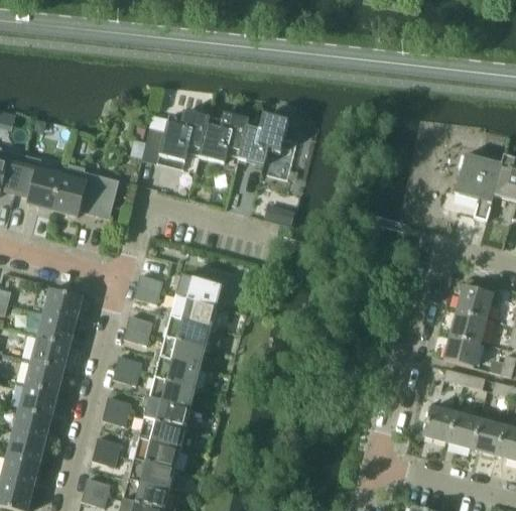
[(188,144),(201,147),(209,116),(183,110),(181,118),(168,114),(158,153),(184,160),(188,144)]
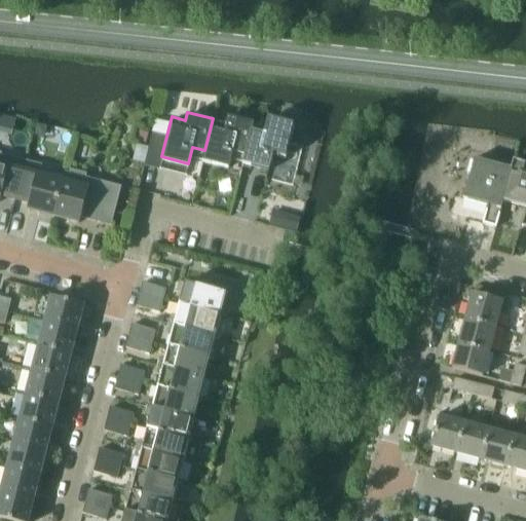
[(213,118),(204,150),(202,158),(228,164),(232,148),(245,151),(253,119),(227,113),(225,121),(213,118)]
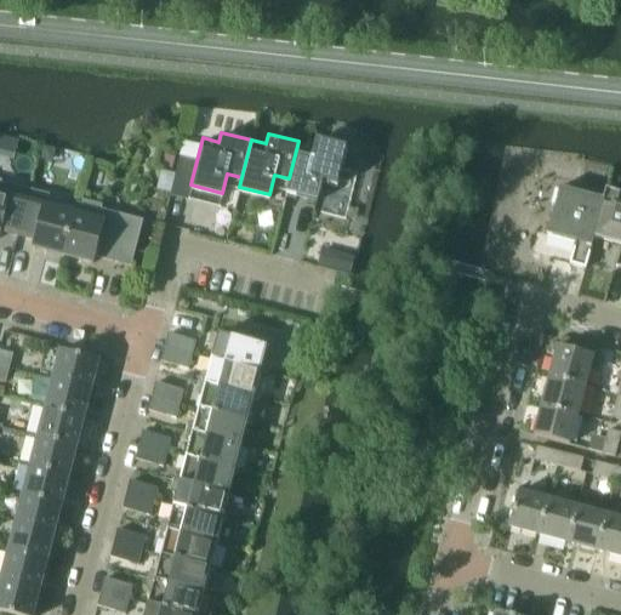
[(298,141),(289,178),(286,188),(317,197),(322,178),(337,182),(347,143),(317,135),(313,146),(298,141)]
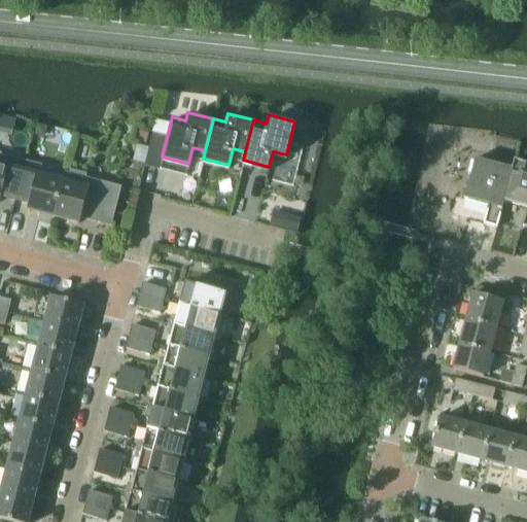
[(471,147),(473,138),(476,132),(462,129),(460,137),(459,144),(471,147)]
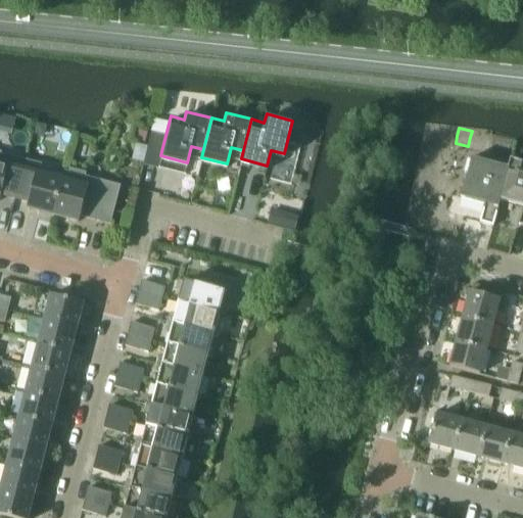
[(0,159),(0,191),(15,195),(25,156),(8,152),(6,161),(0,159)]
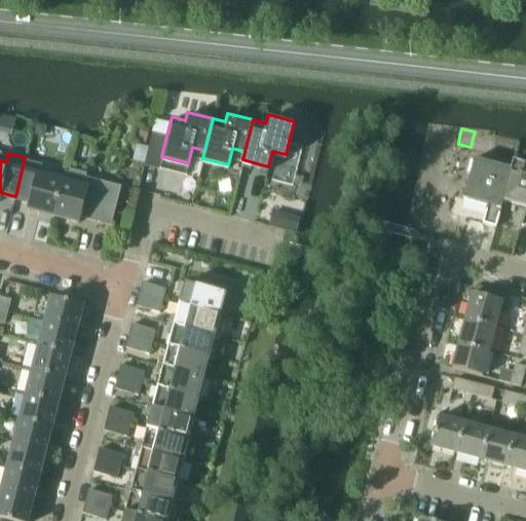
[(494,223),(501,197),(511,163),(474,154),(462,195),(486,201),(482,219),(494,223)]
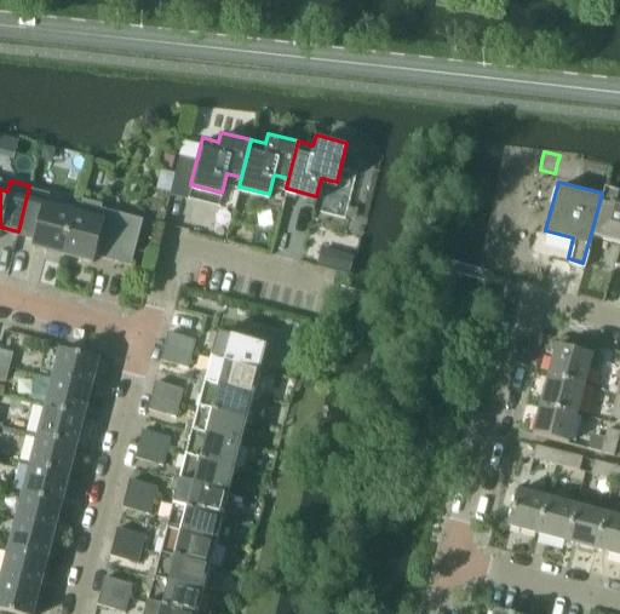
[(602,193),(591,233),(619,240),(613,260),(619,262),(619,188),(604,184),(602,194),(602,193)]
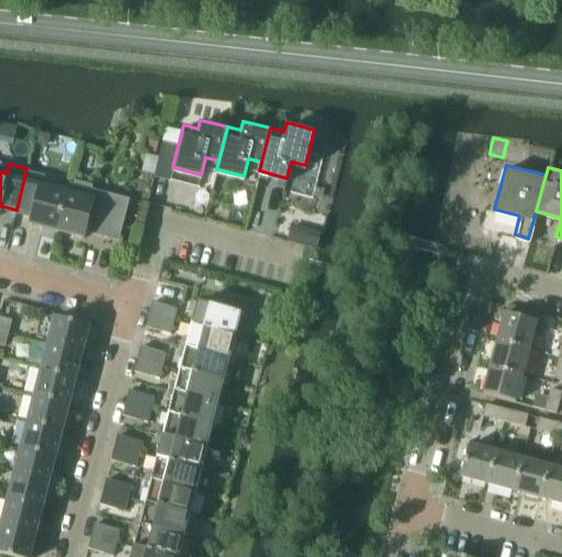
[(26,168),(17,210),(31,214),(30,220),(57,227),(67,189),(41,182),(43,173),(26,168)]
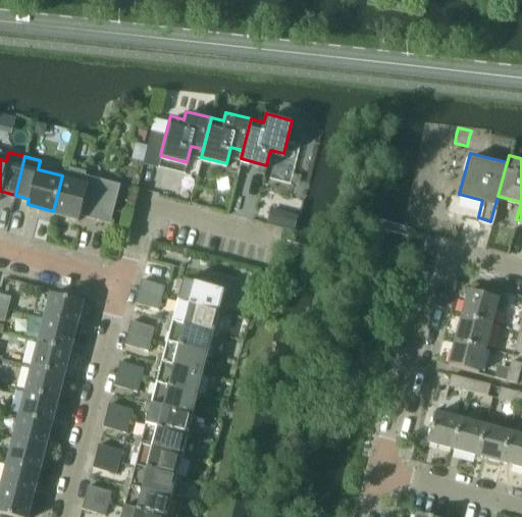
[(62,175),(53,211),(76,217),(79,212),(109,220),(119,182),(85,172),(86,168),(68,164),(68,168),(64,167),(62,175)]
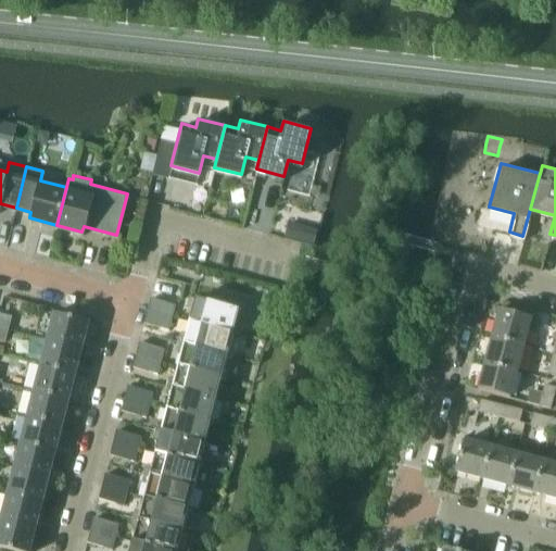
[(288,218),(285,233),(300,236),(313,239),(316,226),(303,223),(288,218)]
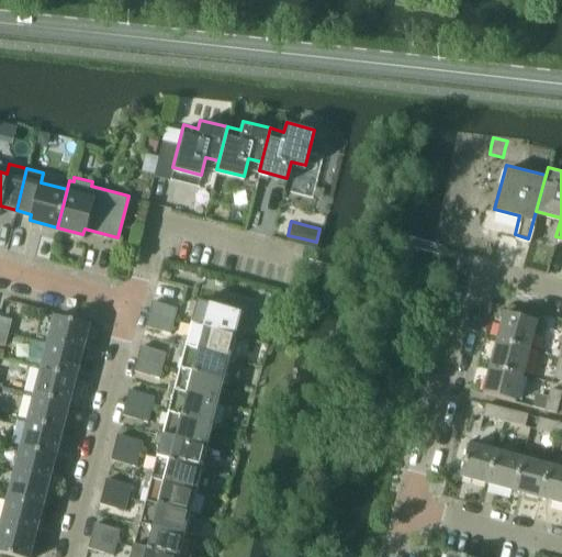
[(192,321),(193,321),(240,333),(242,331),(247,324),(254,301),(228,294),(226,305),(192,297),(191,301),(198,303),(192,321)]
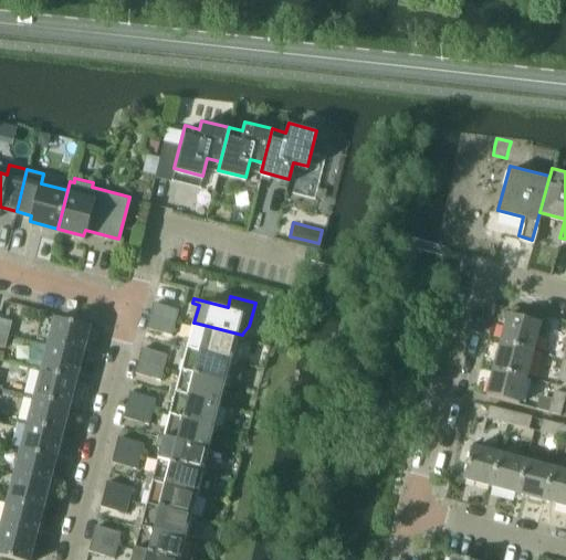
[(155,298),(152,312),(177,318),(180,305),(155,298)]
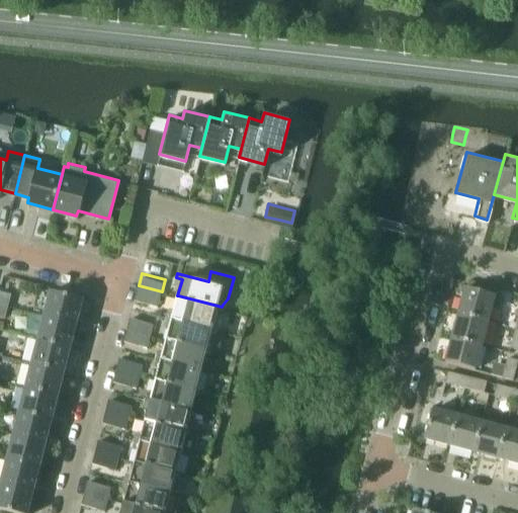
[(159,303),(162,291),(139,285),(136,296),(159,303)]
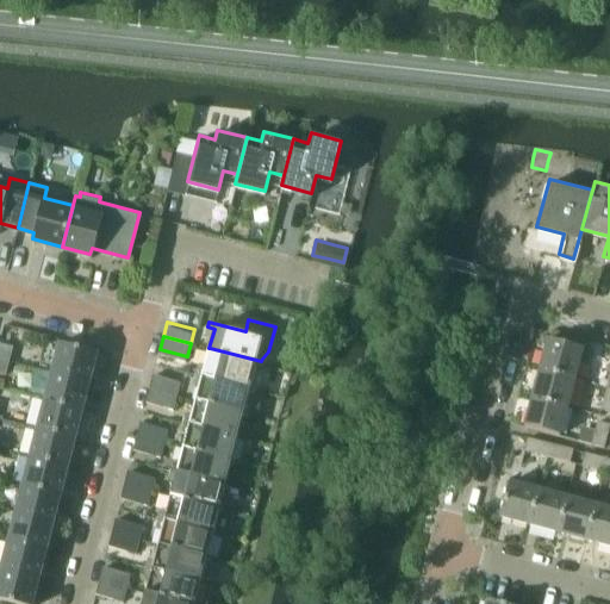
[(0,337),(0,353),(8,355),(12,341),(0,337)]
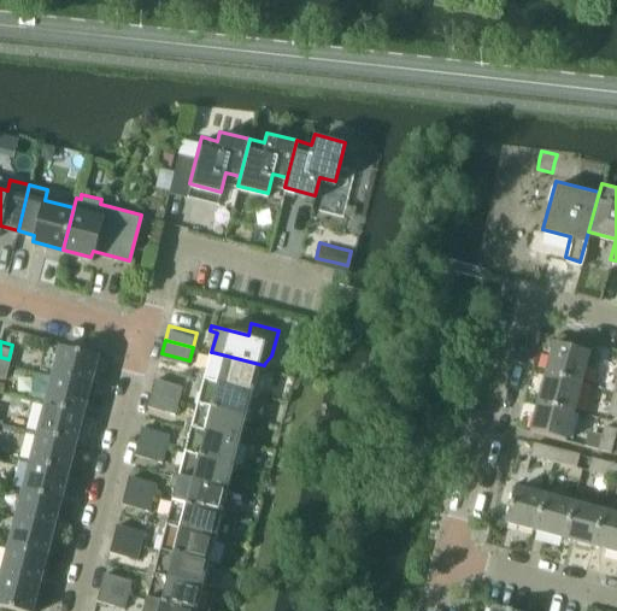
[(553,341),(546,370),(581,380),(585,363),(594,365),(598,353),(553,341)]
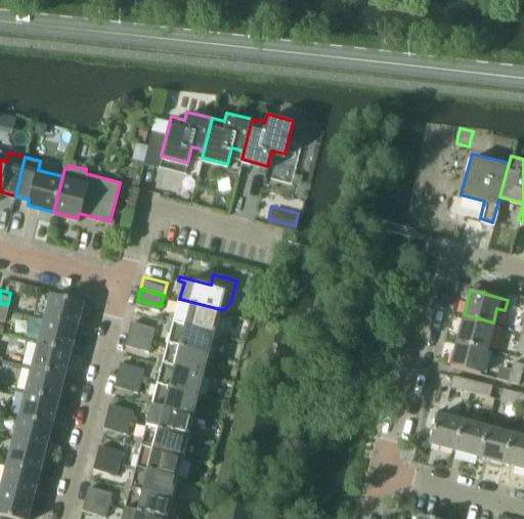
[(50,291),(43,315),(77,325),(83,299),(50,291)]
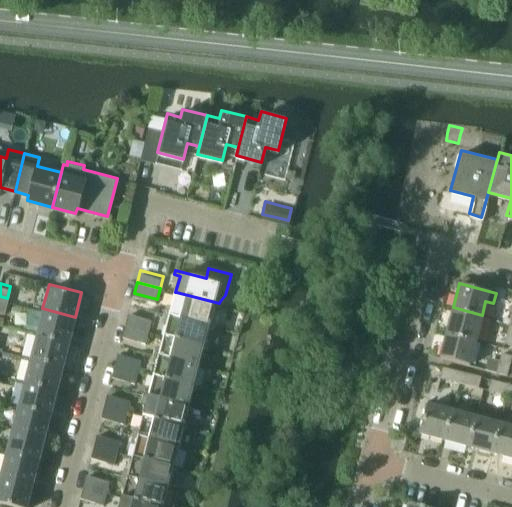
[(166,306),(164,311),(214,324),(214,322),(209,321),(213,303),(219,304),(219,303),(176,292),(175,292),(171,308),(166,306)]
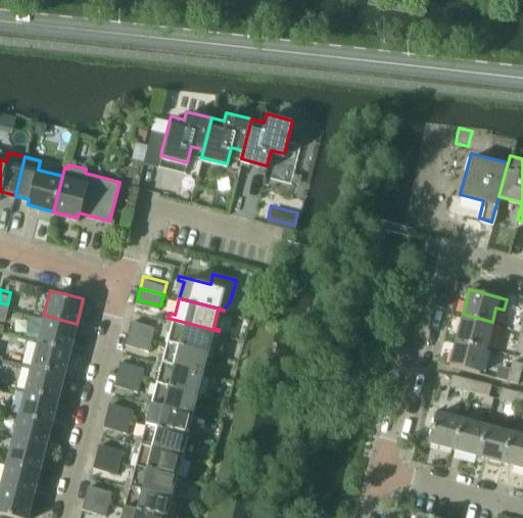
[(463,314),(457,337),(485,345),(492,322),(463,314)]
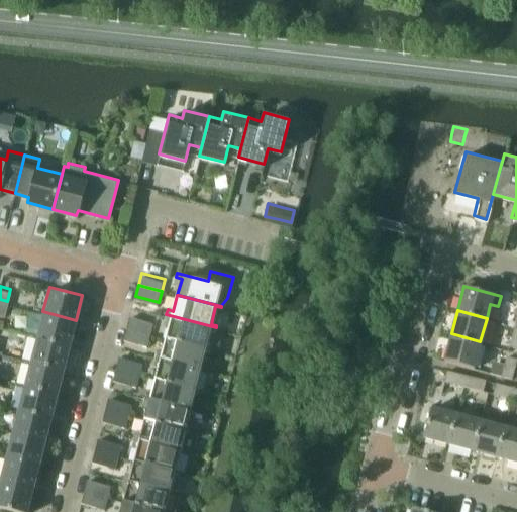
[(42,311),(36,335),(70,344),(76,320),(42,311)]
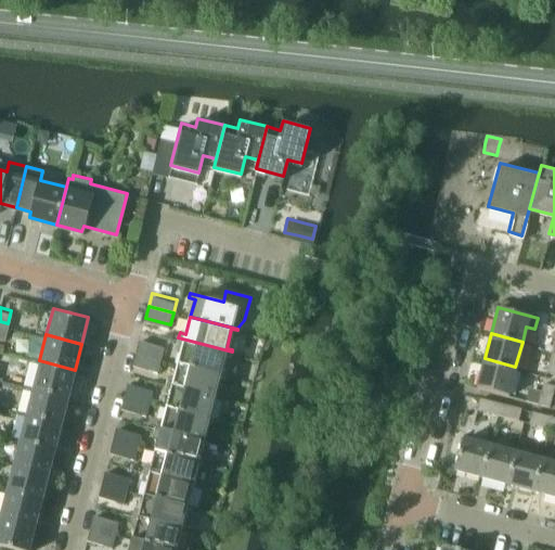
[(140,336),(137,349),(162,357),(166,343),(140,336)]
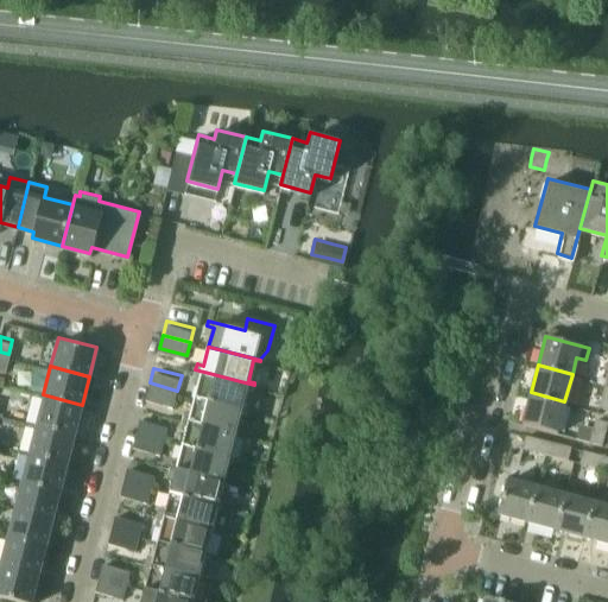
[(201,375),(196,395),(248,409),(248,406),(241,405),(247,385),(254,387),(254,385),(195,369),(194,374),(201,375)]
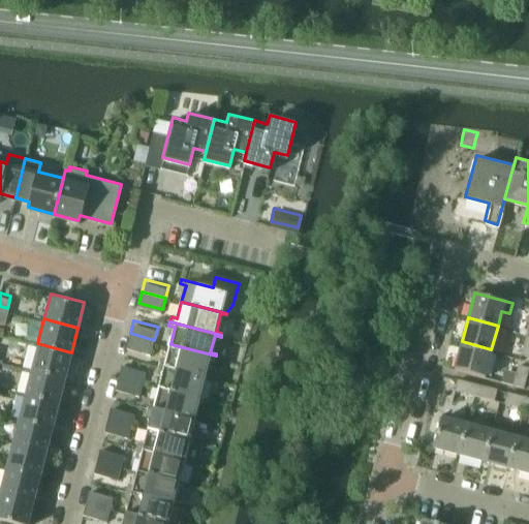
[(151,351),(154,340),(130,333),(127,345),(151,351)]
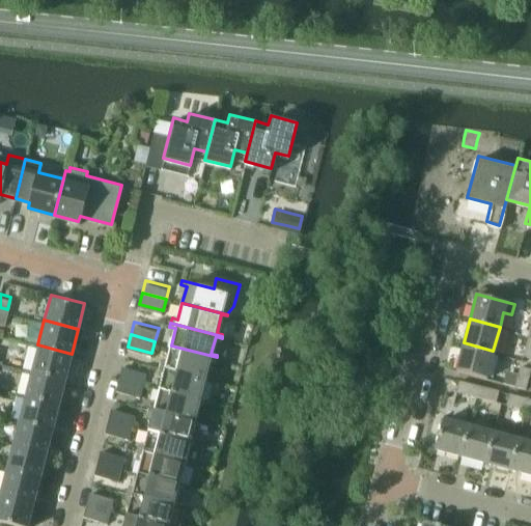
[(464,342),(456,367),(486,376),(493,351),(464,342)]
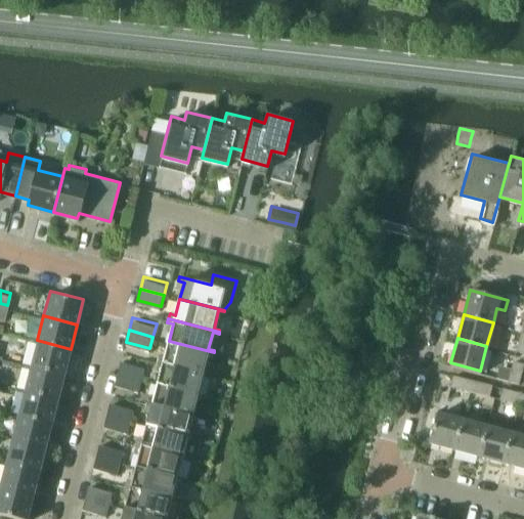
[(37,340),(31,363),(64,373),(71,349),(37,340)]
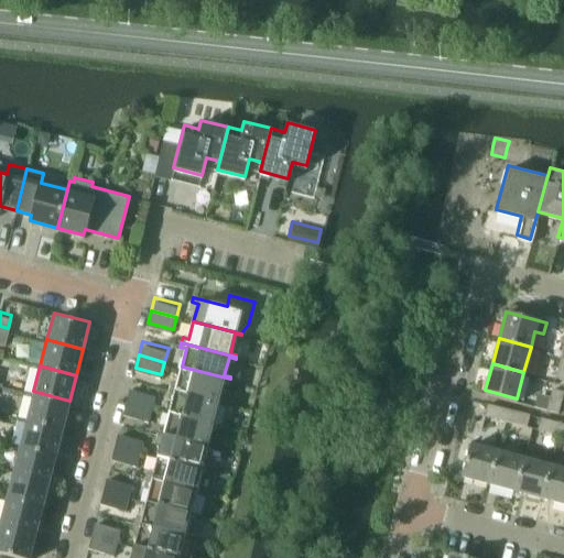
[(171,380),(170,386),(225,401),(225,398),(218,396),(224,379),(229,380),(230,379),(182,367),(177,382),(171,380)]
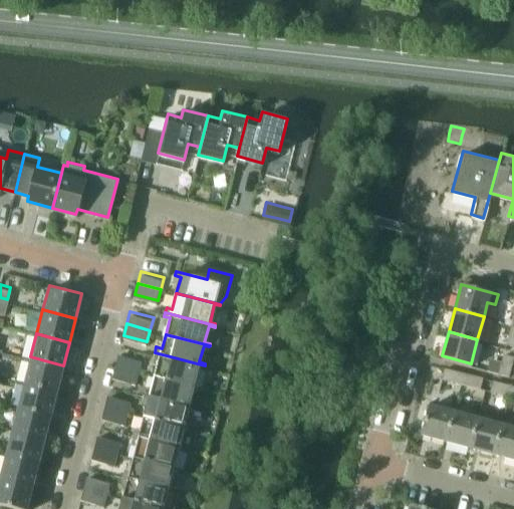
[(503,351),(497,370),(508,373),(513,354),(503,351)]
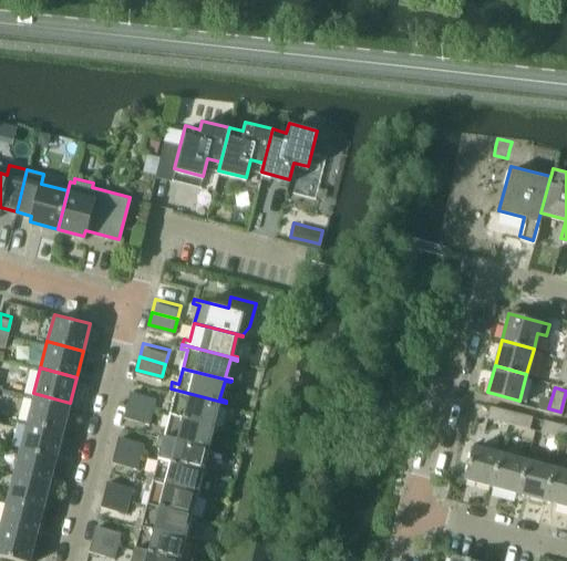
[(131,388),(127,401),(154,407),(157,395),(131,388)]
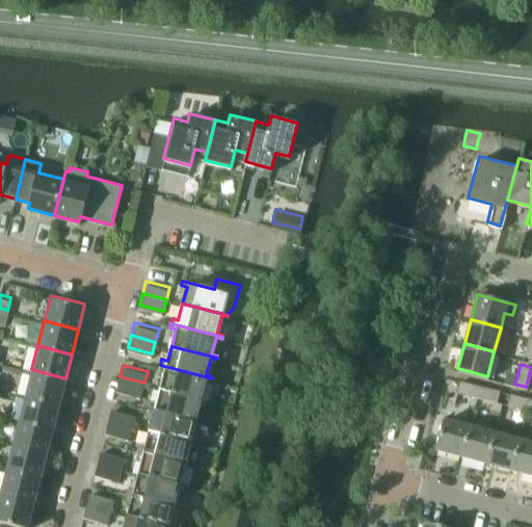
[(165,370),(160,387),(207,399),(207,397),(201,396),(205,378),(211,380),(212,378),(160,365),(159,368),(165,370)]
